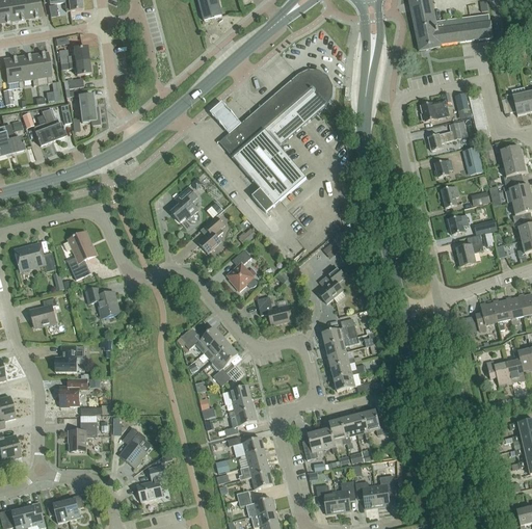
[(0,0),(0,21),(11,20),(8,0),(0,0)]
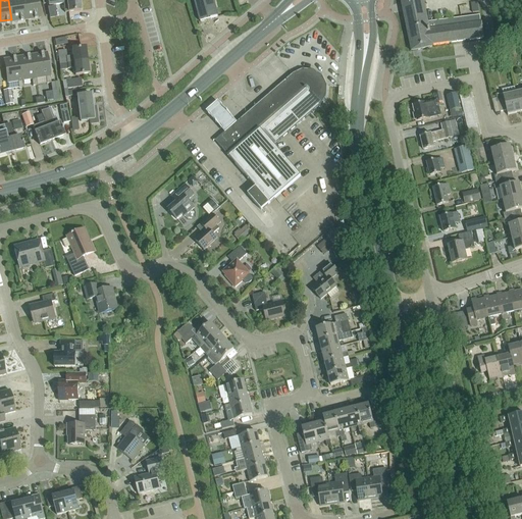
[(8,0),(11,19),(25,17),(22,0),(8,0)]
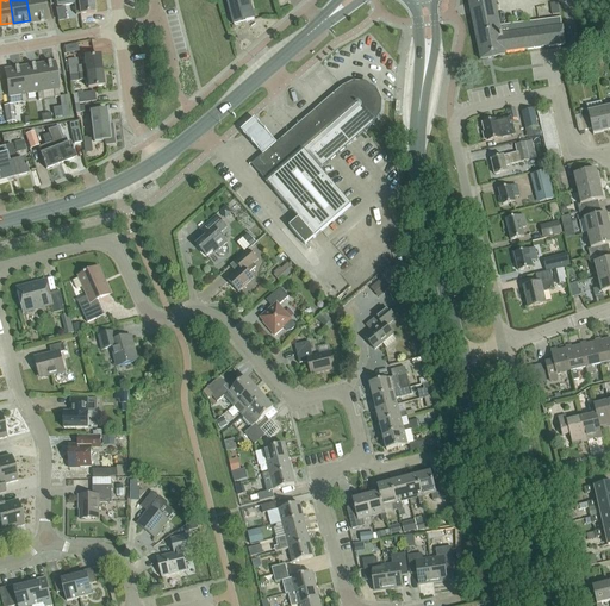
[(26,0),(30,20),(45,18),(43,0),(26,0)]
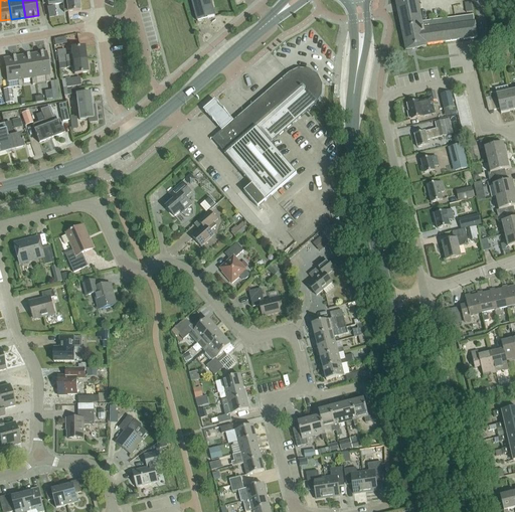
[(46,0),(47,3),(62,1),(63,10),(67,9),(79,7),(78,0),(46,0)]
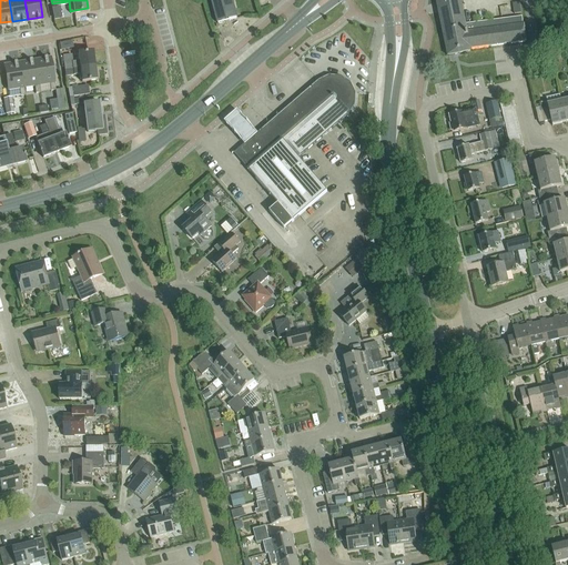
[(236,16),(232,0),(211,0),(217,21),(236,16)]
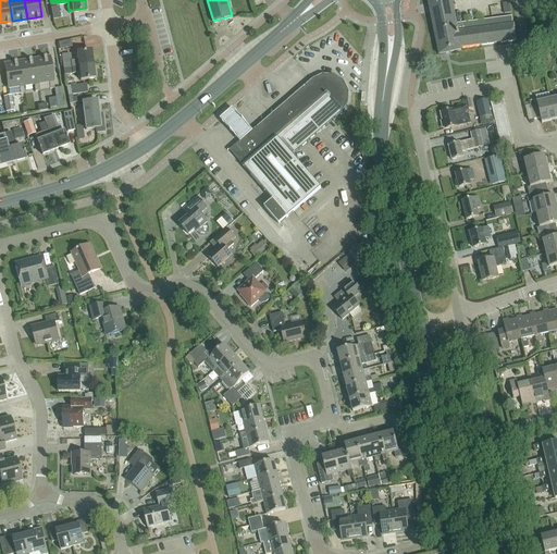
[(457,22),(452,0),(443,0),(444,2),(437,3),(437,5),(430,7),(438,52),(454,49),(461,47),(461,45),(495,40),(493,16),(457,22)]
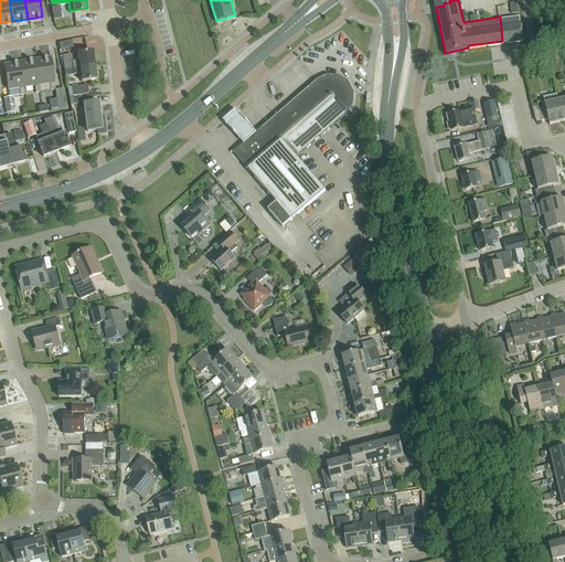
[(518,14),(500,17),(502,41),(523,39),(521,22),(519,22),(518,14)]
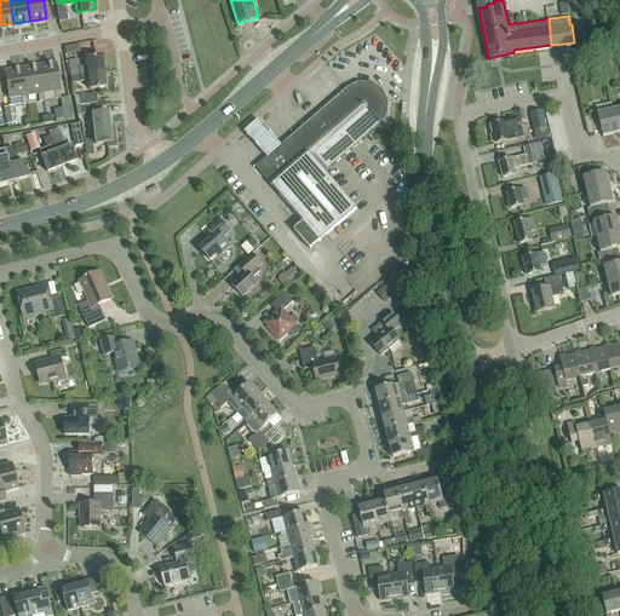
[(69,74),(103,69),(101,53),(68,58),(69,74)]
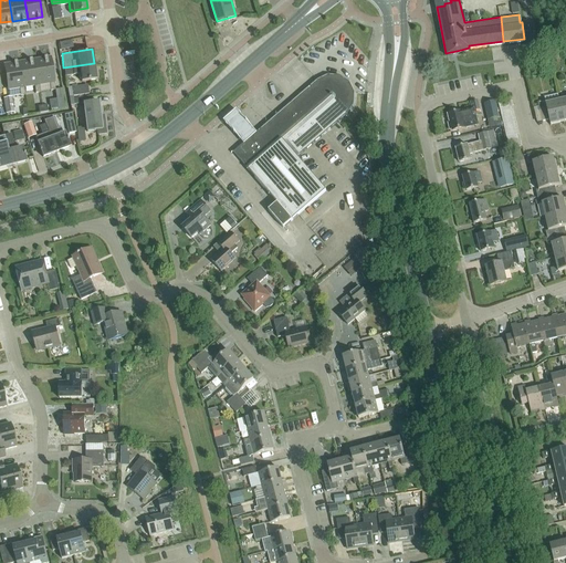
[(55,87),(50,54),(34,58),(39,83),(49,81),(50,89),(55,87)]
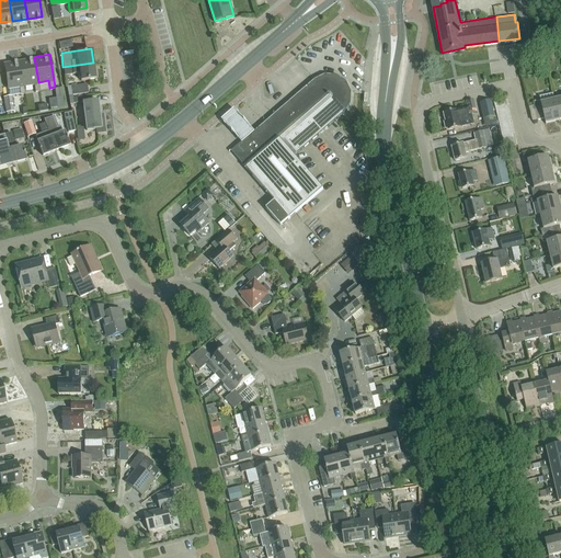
[(38,82),(34,57),(19,59),(23,84),(33,82),(34,90),(39,89),(38,82)]
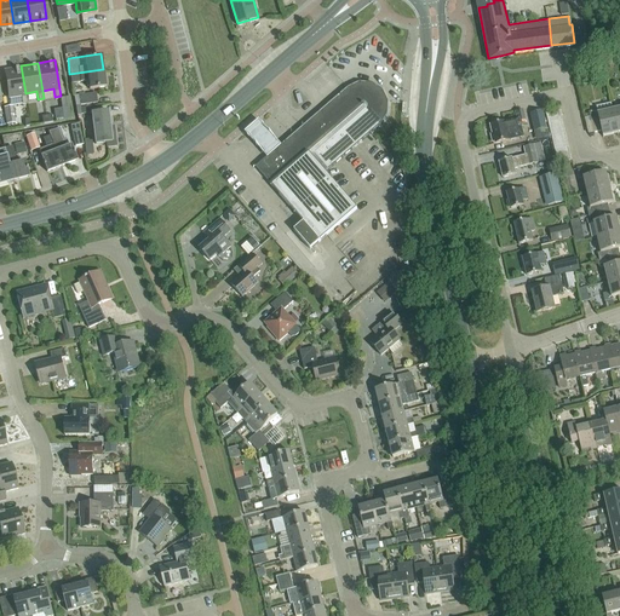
[(26,93),(21,65),(5,68),(9,96),(21,95),(22,102),(27,101),(26,93)]
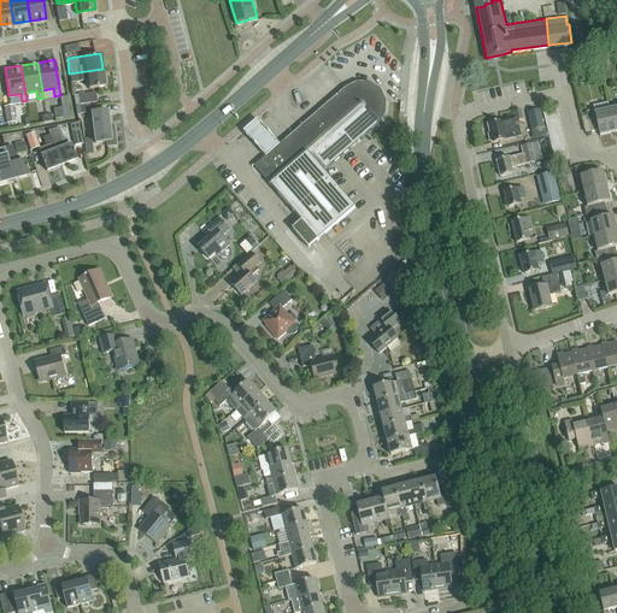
[(105,83),(103,69),(69,74),(70,80),(88,77),(89,86),(105,83)]
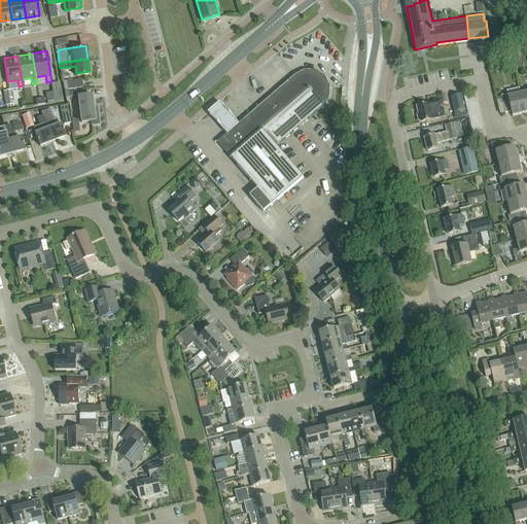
[(217,140),(257,186),(249,194),(264,210),(304,175),(276,144),(323,104),(328,95),(329,84),(324,74),(316,68),(305,67),(295,72),(239,120),(227,131),(217,140)]
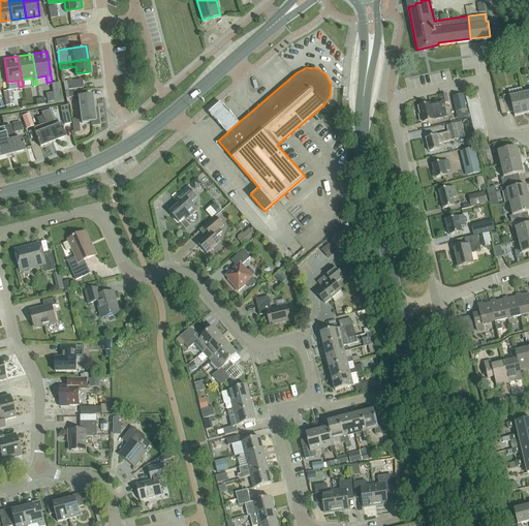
[(67,88),(83,86),(82,76),(66,79),(67,88)]
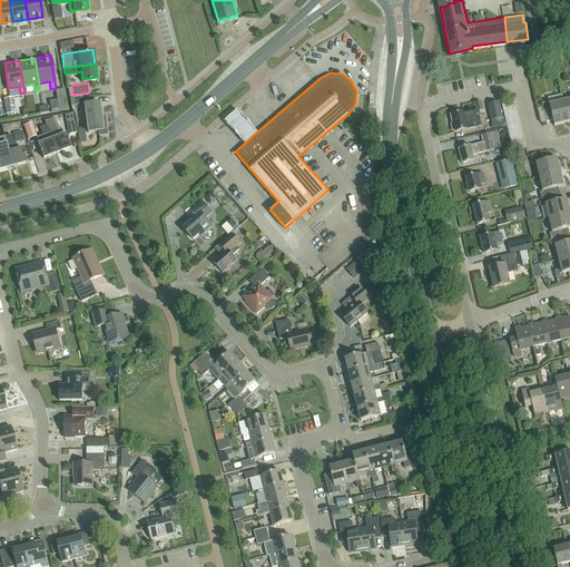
[(57,87),(58,96),(51,97),(52,108),(67,106),(64,86),(57,87)]
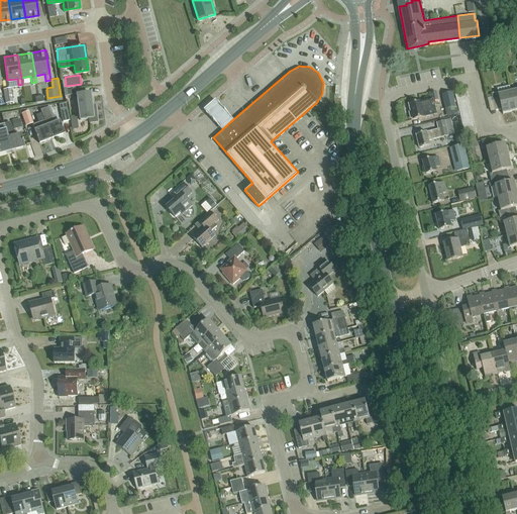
[(12,100),(10,86),(3,87),(5,102),(12,100)]
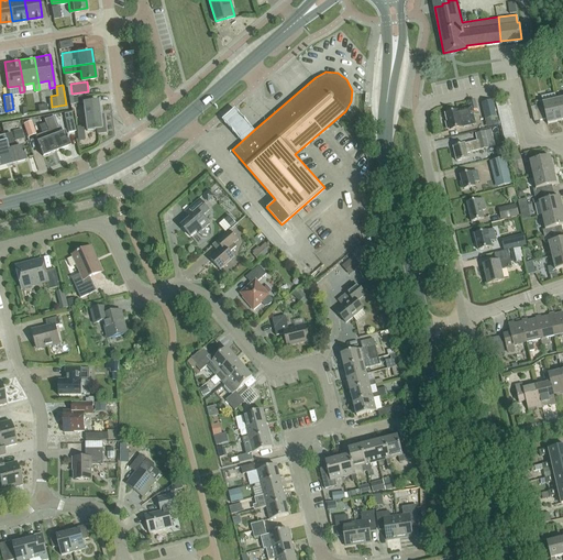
[(494,98),(496,103),(508,101),(507,95),(494,98)]
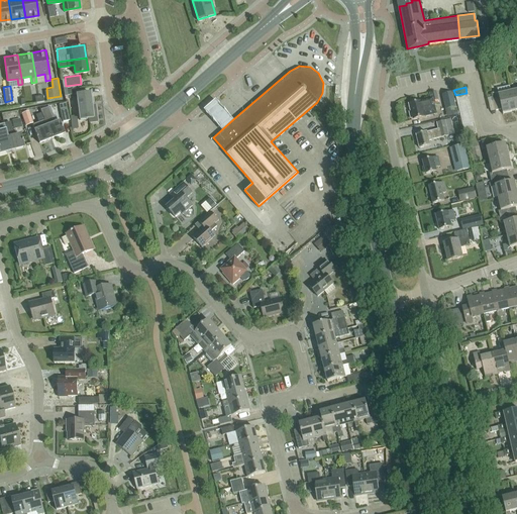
[(436,111),(433,98),(437,97),(436,90),(431,91),(430,92),(431,97),(409,102),(410,110),(409,110),(411,116),(412,115),(412,117),(436,111)]
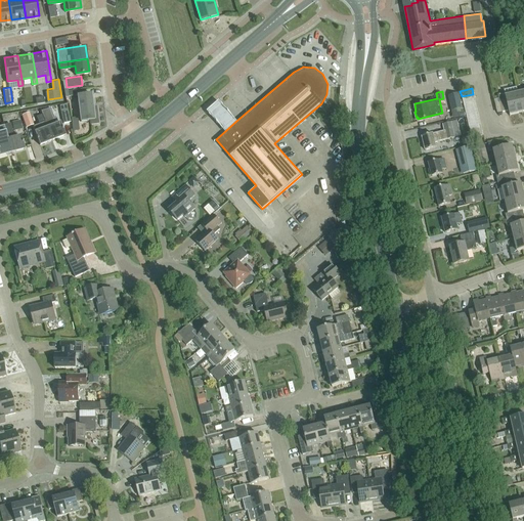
[(459,91),(448,94),(451,109),(462,105),(459,91)]
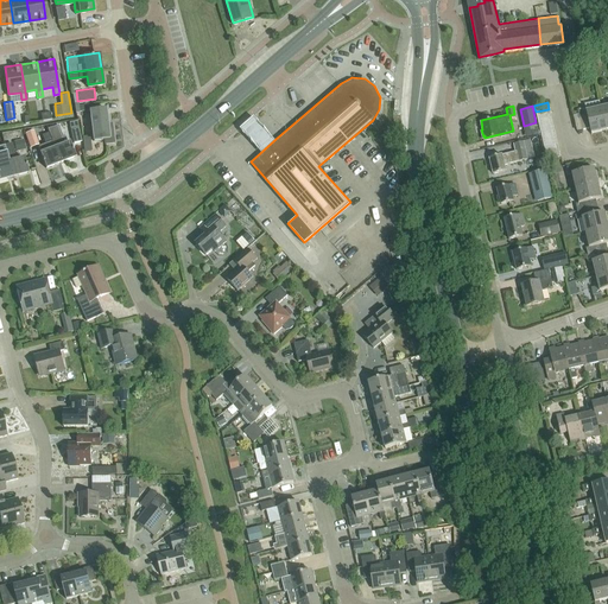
[(591,131),(607,128),(601,106),(587,109),(586,106),(578,107),(583,127),(590,126),(591,131)]
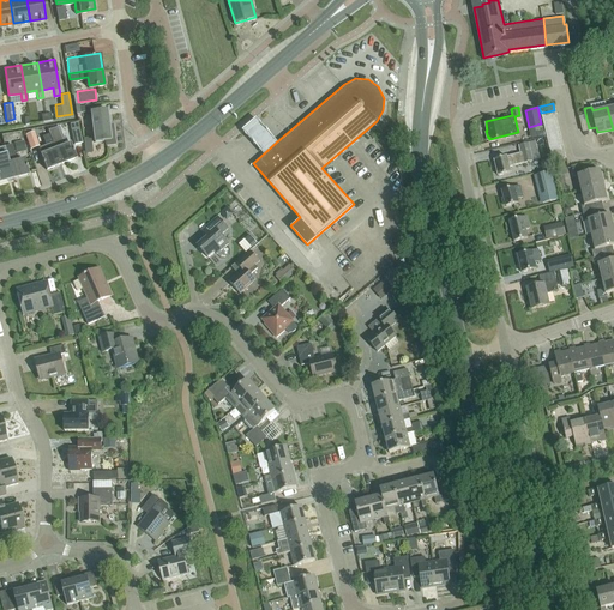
[(94,140),(106,139),(106,142),(113,140),(110,122),(108,122),(107,108),(92,109),(90,109),(94,140)]
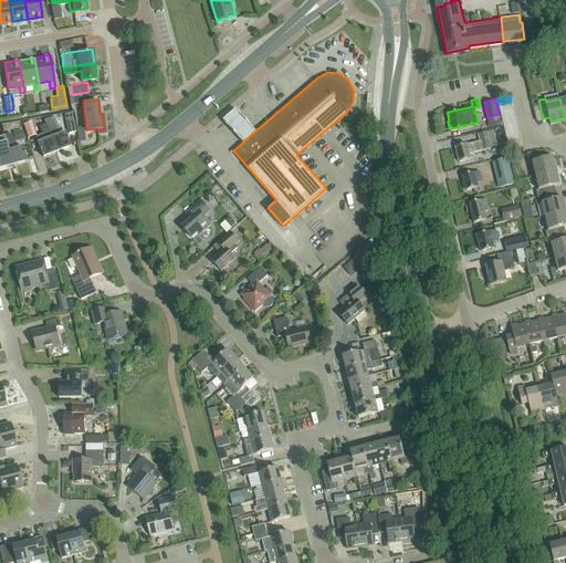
[(499,104),(500,111),(513,107),(511,102),(499,104)]
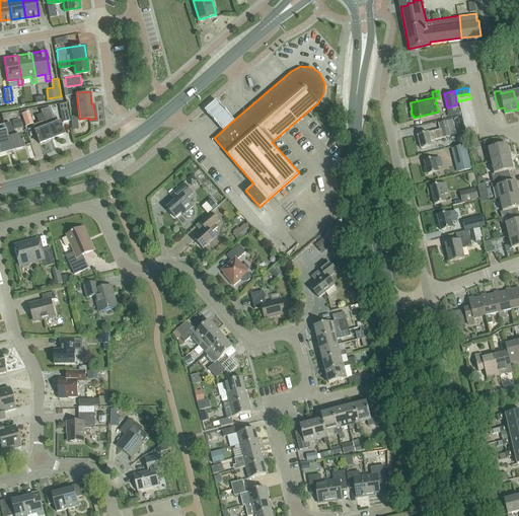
[(235,119),(218,97),(206,107),(224,129),(235,119)]
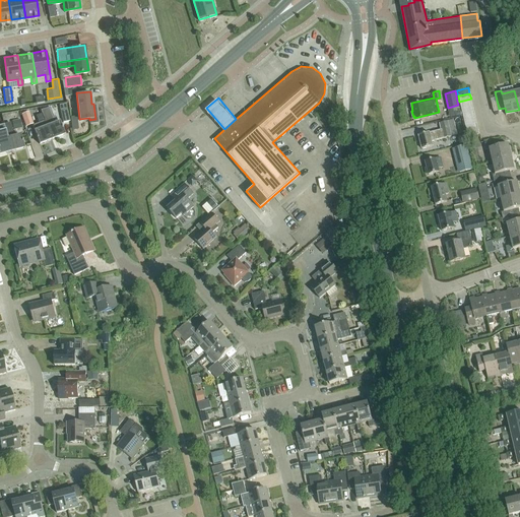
[(459,102),(460,107),(472,105),(471,99),(459,102)]
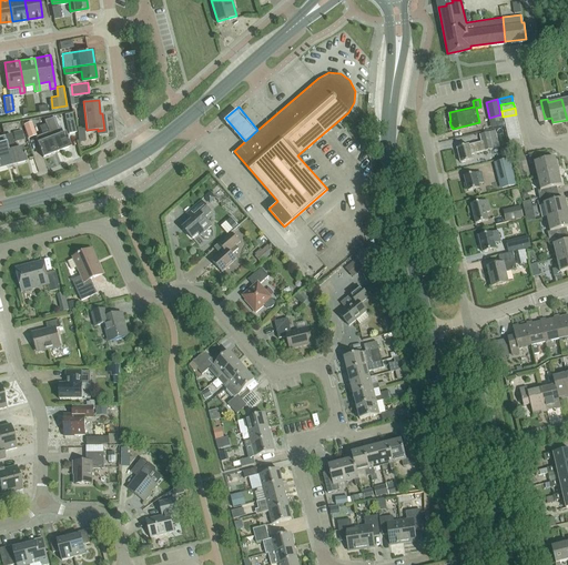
[(68,132),(75,130),(71,111),(64,112),(68,132)]
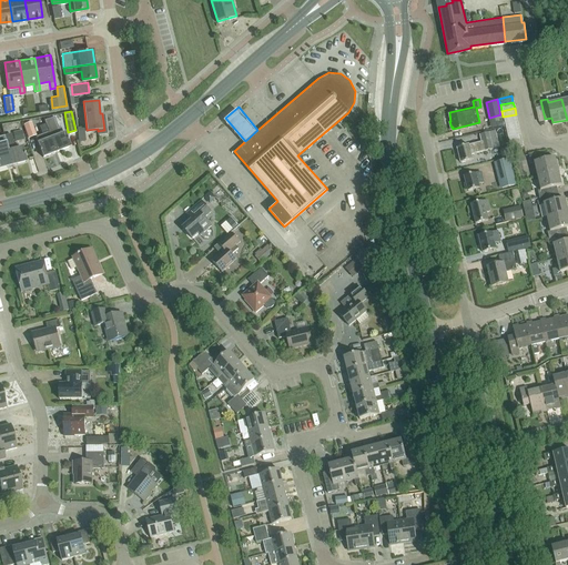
[(44,122),(56,150),(69,144),(64,131),(63,131),(60,124),(58,125),(54,114),(43,118),(44,122)]
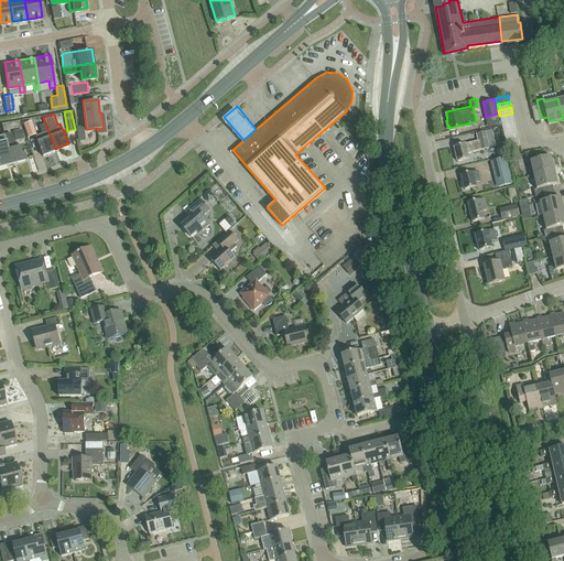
[(499,116),(501,122),(513,119),(512,114),(499,116)]
